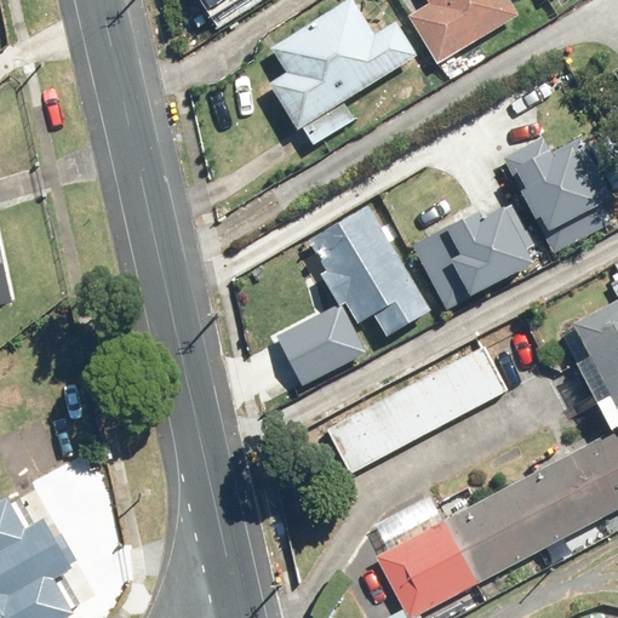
[(364,0),(253,62),(290,127),(413,59),(379,0),(364,0)]
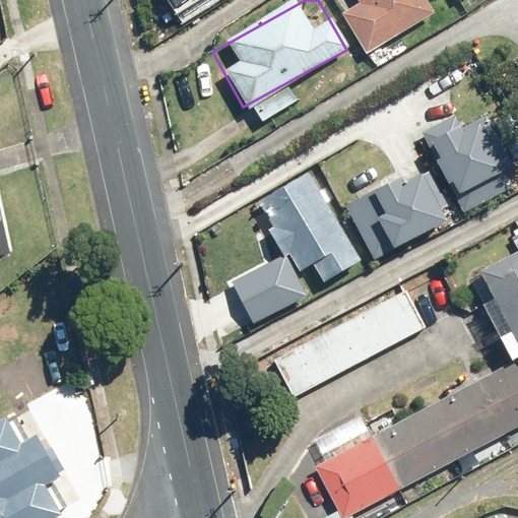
[(433,11),(426,0),(353,0),(378,43),(433,11)]
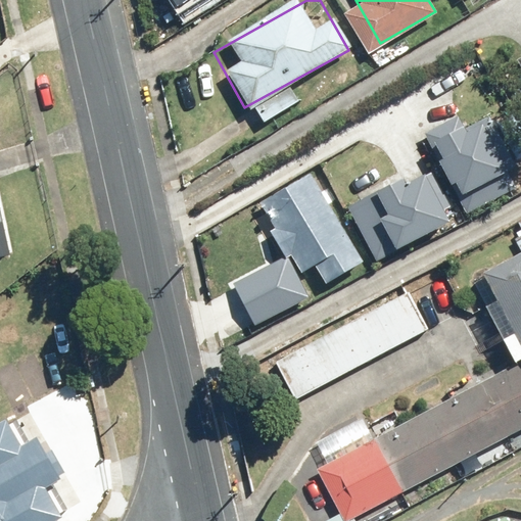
[(520,176),(485,104),(426,134),(465,214),(520,185),(520,176)]
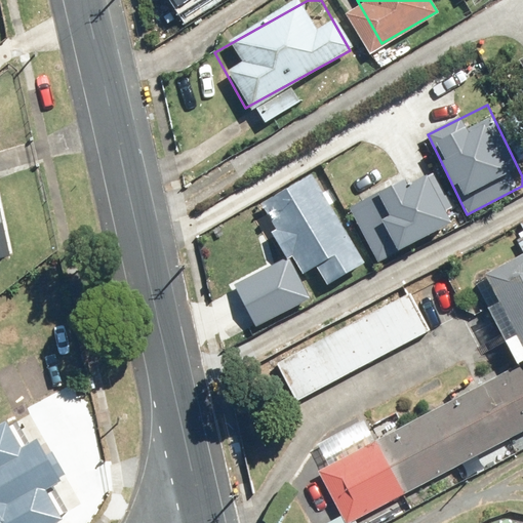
[(350,208),(377,262),(449,224),(420,171),(350,208)]
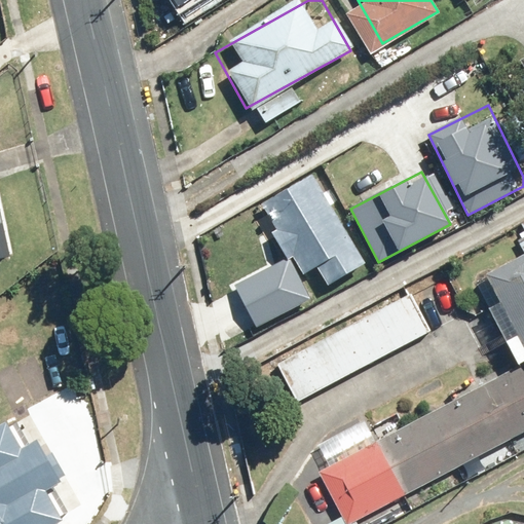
[(315,290),(362,263),(310,176),(264,203),(315,290)]
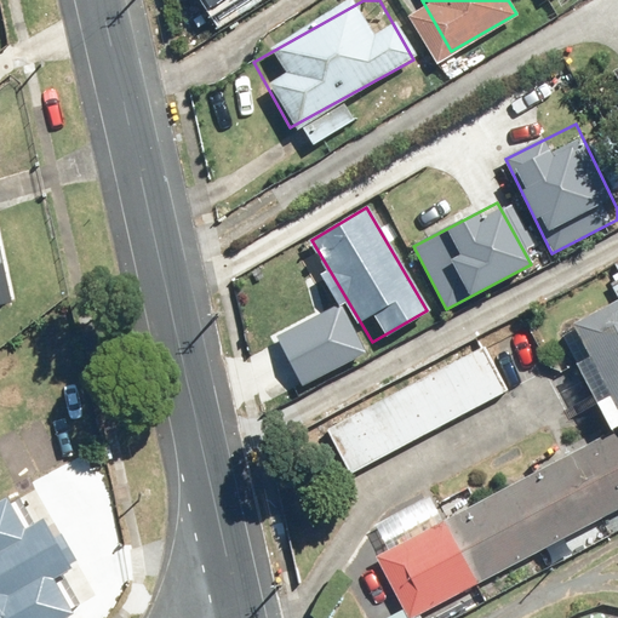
[(0,304),(13,302),(0,246),(0,304)]
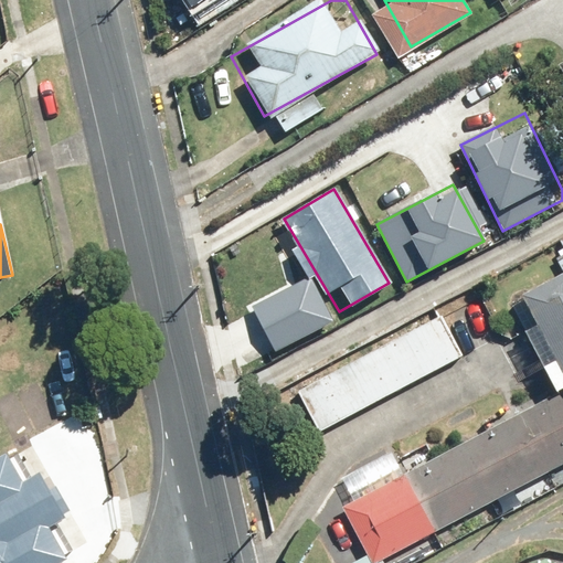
[(562,269),(522,291),(562,368),(562,269)]
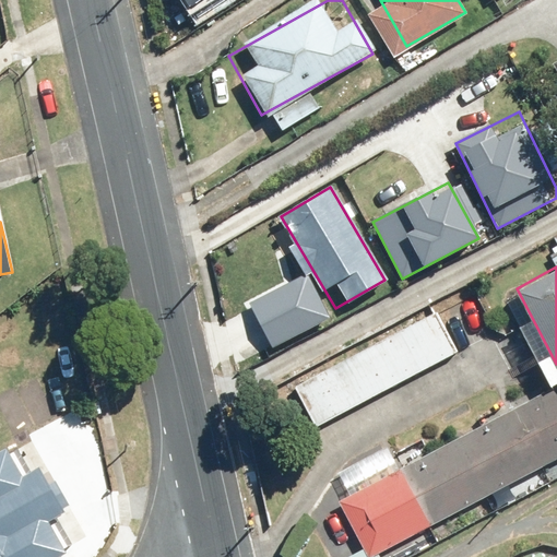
[(272,347),(329,319),(306,273),(249,301),(272,347)]
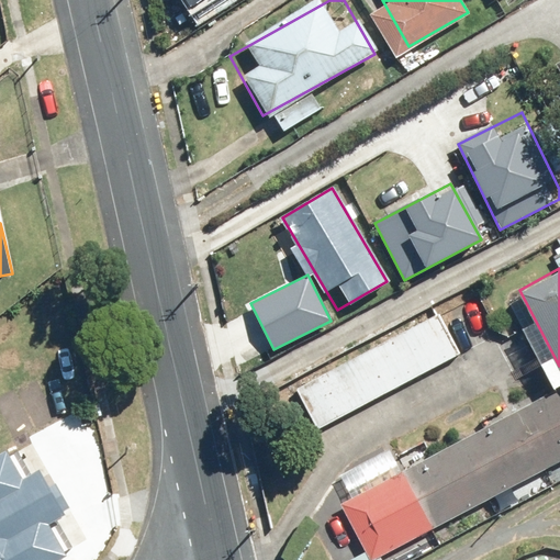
[(323,427),(461,353),(438,311),(300,387),(323,427)]
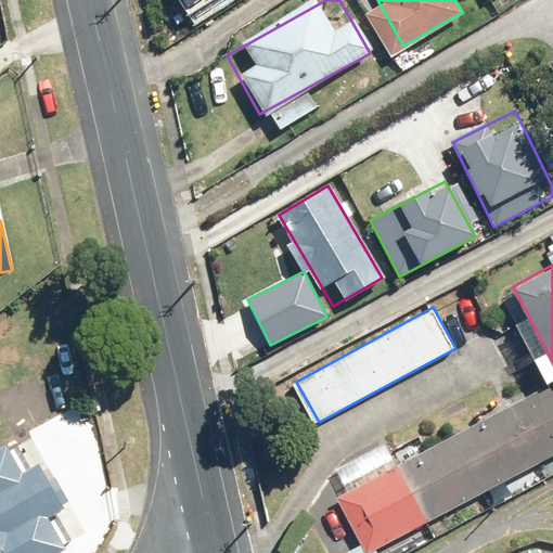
[(552,386),(336,500),(363,552),(370,552),(552,457),(552,386)]
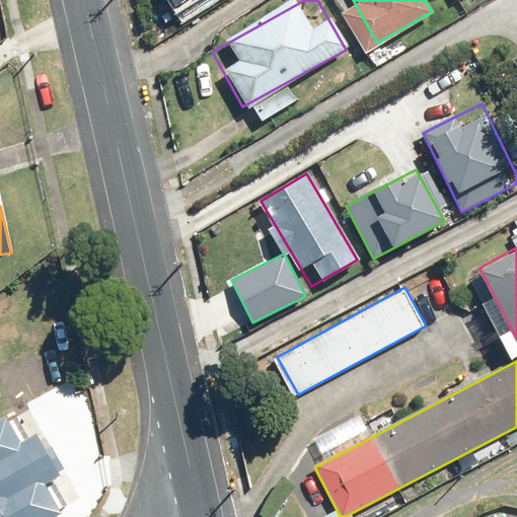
[(6,415),(0,418),(0,516),(55,516),(60,514),(44,485),(60,476),(35,434),(21,442),(6,415)]
